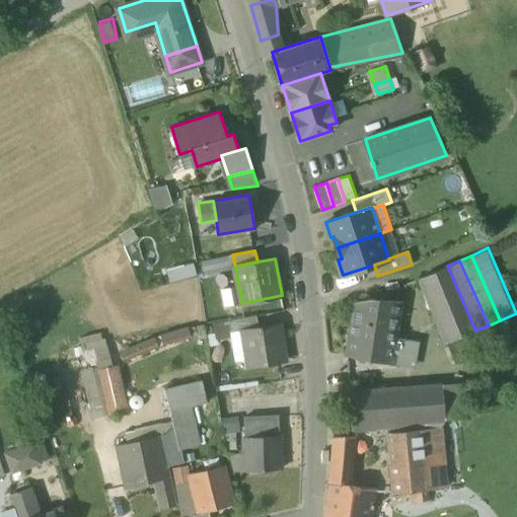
[(169,268),(171,278),(198,272),(196,262),(169,268)]
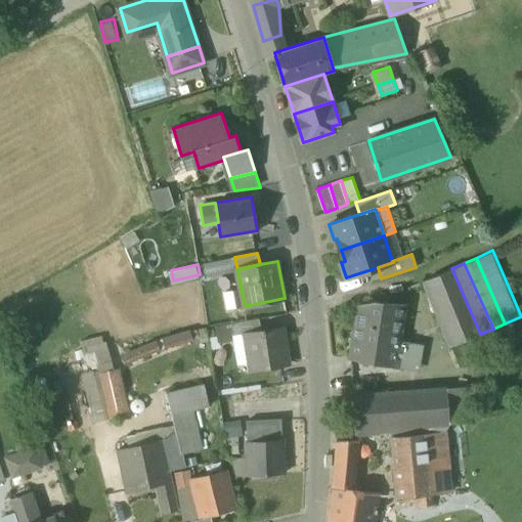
[(452,347),(480,334),(451,268),(423,281),(452,347)]
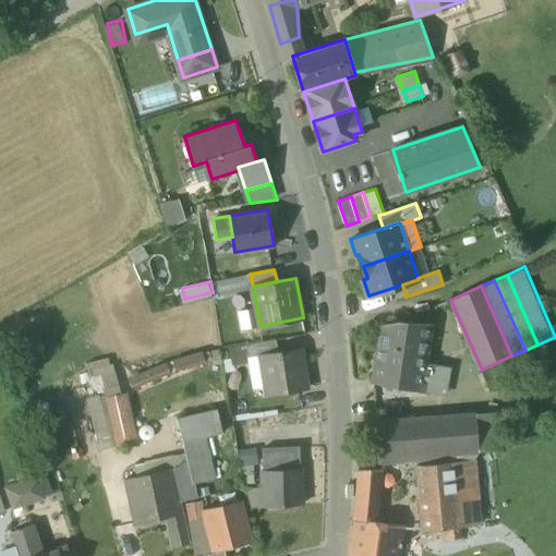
[(245,328),(261,326),(256,306),(241,310),(245,328)]
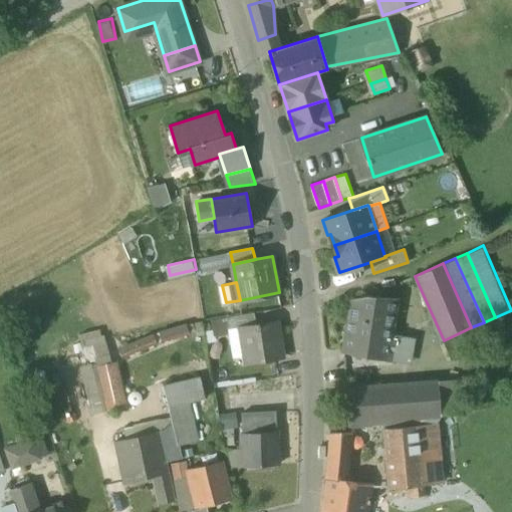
[(342,350),(365,354),(373,309),(395,313),(397,299),(368,294),(354,299),(351,299),(342,350)]
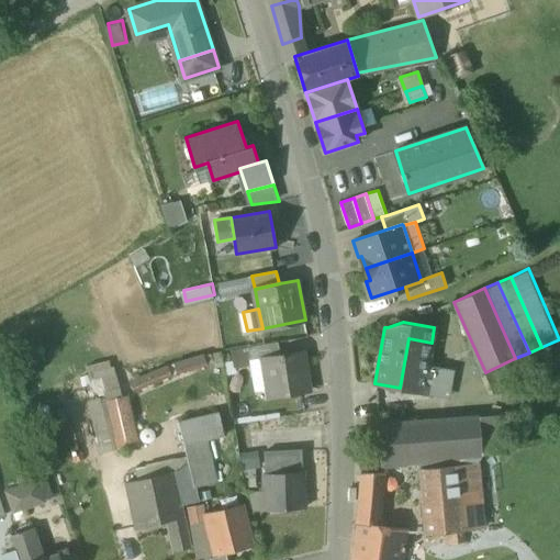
[(400,388),(433,393),(436,372),(426,371),(427,366),(432,343),(409,338),(400,388)]
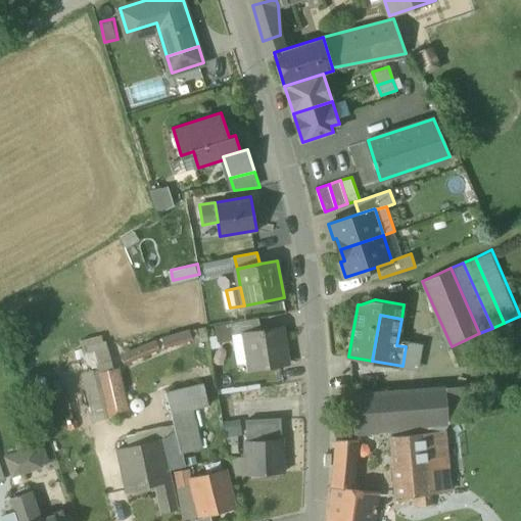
[(232,322),(234,334),(245,332),(262,330),(259,318),(232,322)]
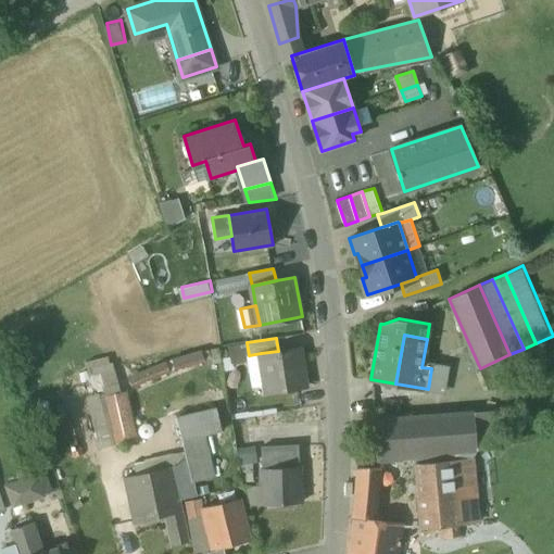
[(203,347),(173,354),(175,367),(205,360),(203,347)]
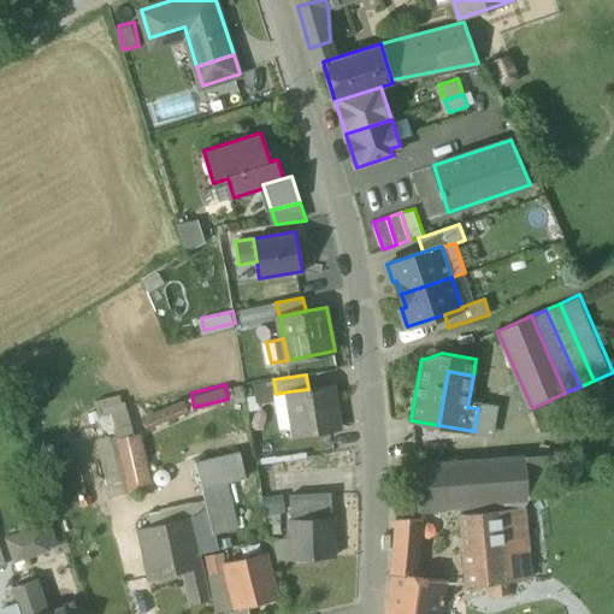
[(289,391),(296,436),(341,429),(334,385),(308,389),(289,391)]
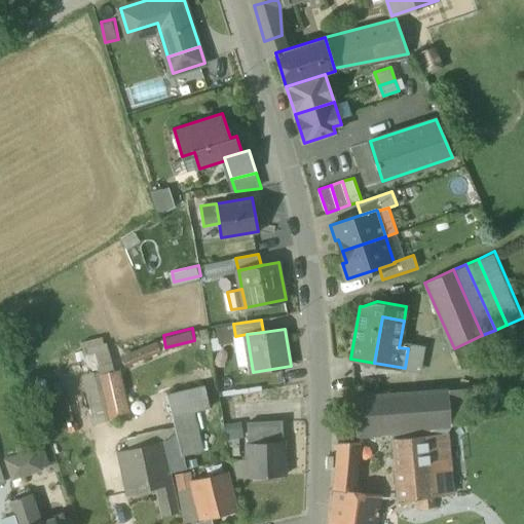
[(82,339),(89,370),(113,365),(107,334),(82,339)]
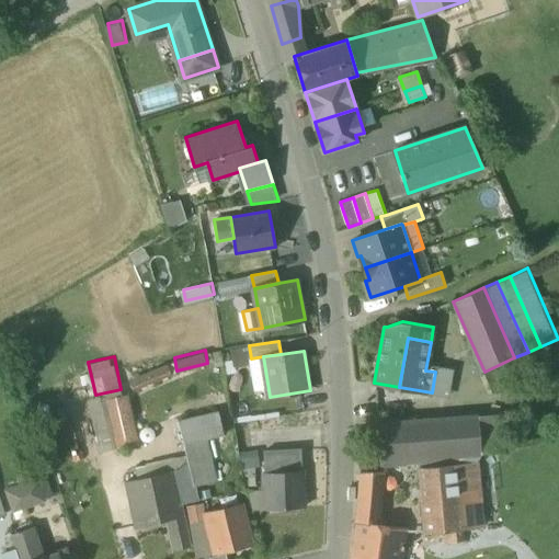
[(157,361),(128,369),(134,387),(177,375),(172,361),(158,364),(157,361)]
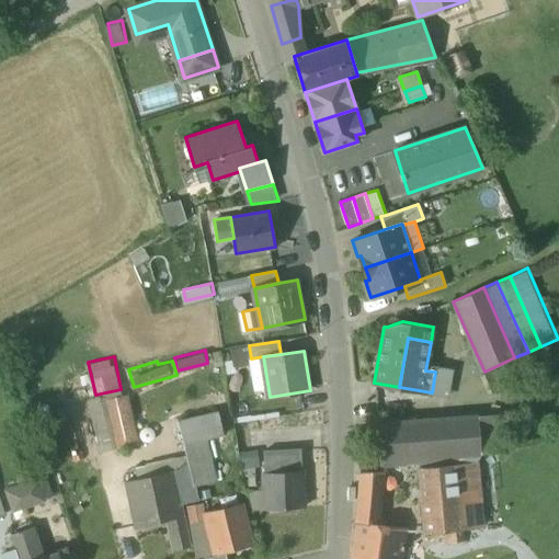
[(435,372),(432,392),(448,396),(453,369),(426,365),(425,371),(435,372)]
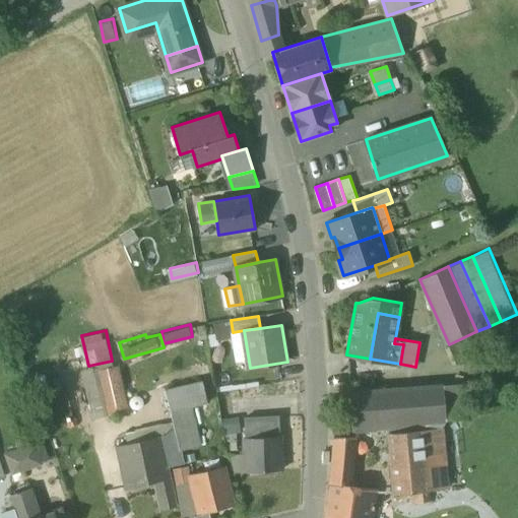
[(100,370),(110,413),(124,409),(121,399),(114,367),(100,370)]
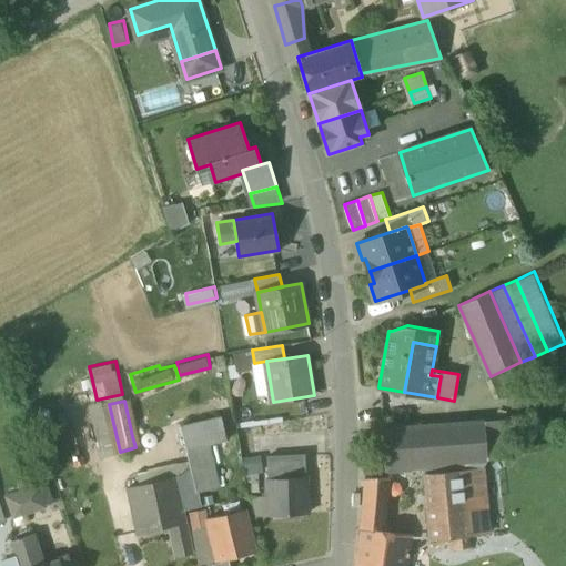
[(181,424),(195,491),(218,486),(208,443),(226,438),(222,415),(181,424)]
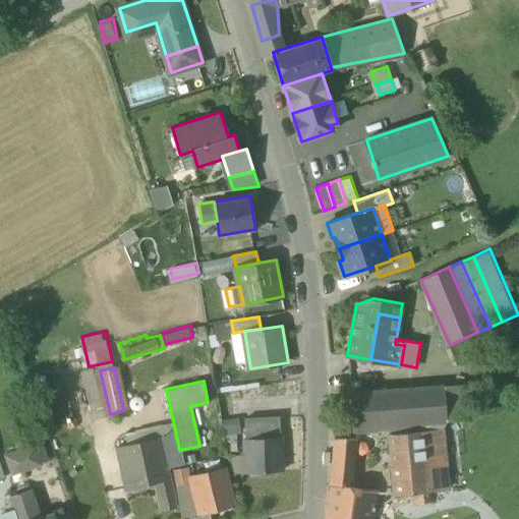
[(467,384),(443,387),(446,420),(469,418),(467,384)]
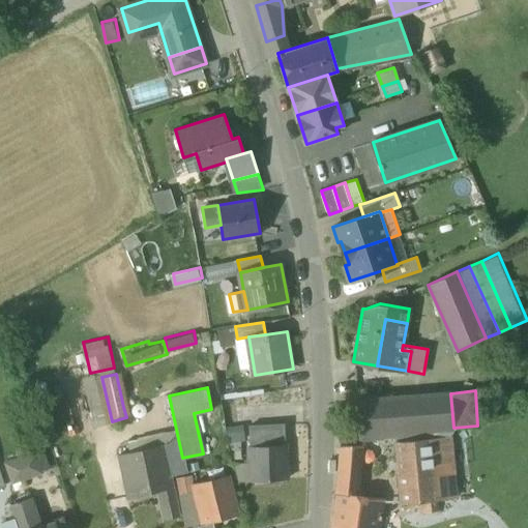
[(359,439),(453,428),(450,393),(356,401),(359,439)]
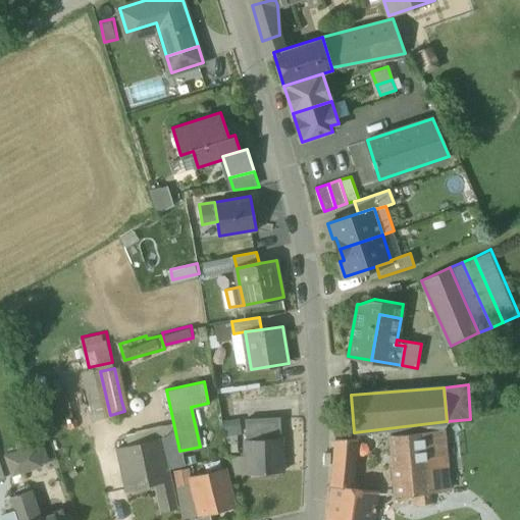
[(227,433),(243,430),(241,415),(224,418),(227,433)]
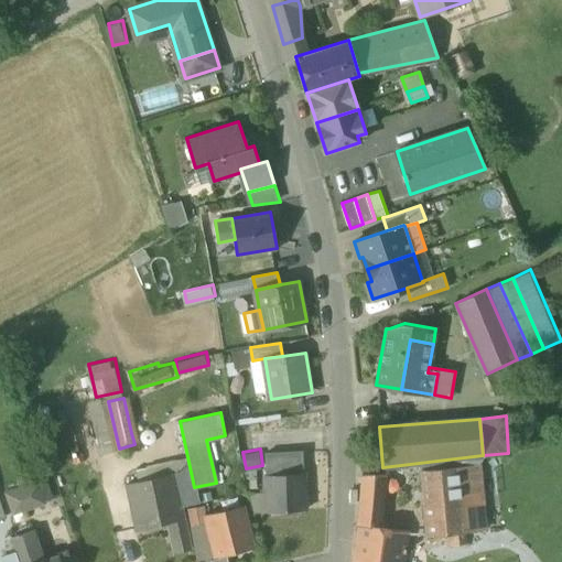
[(266,453),(267,473),(303,471),(302,452),(266,453)]
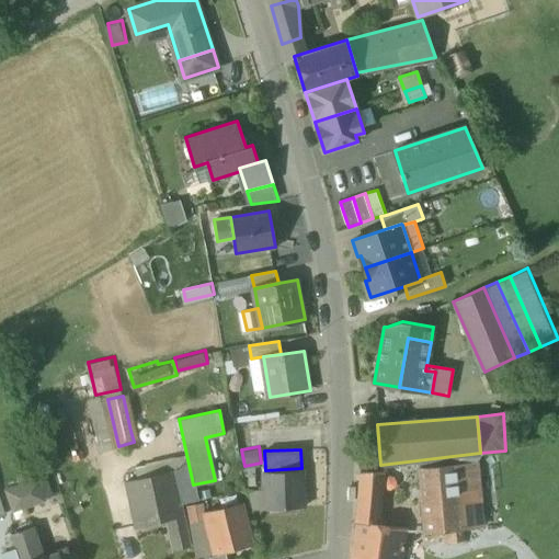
[(476,459),(456,461),(463,529),(482,527),(479,494),(477,468),(476,459)]
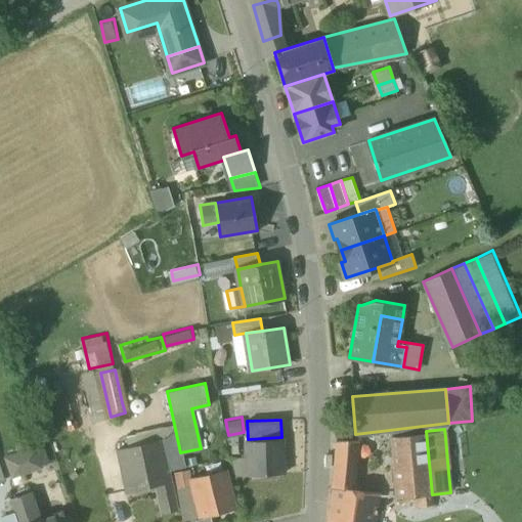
[(415,496),(432,494),(426,431),(391,434),(393,452),(397,497),(415,496)]
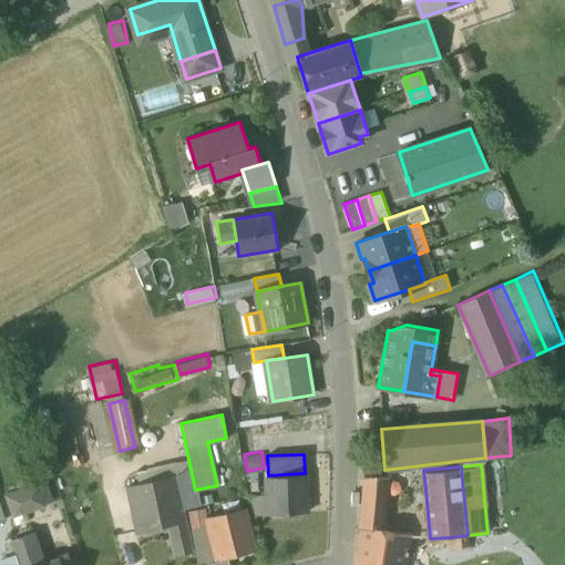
[(497,472),(482,473),(484,500),(500,497),(497,472)]
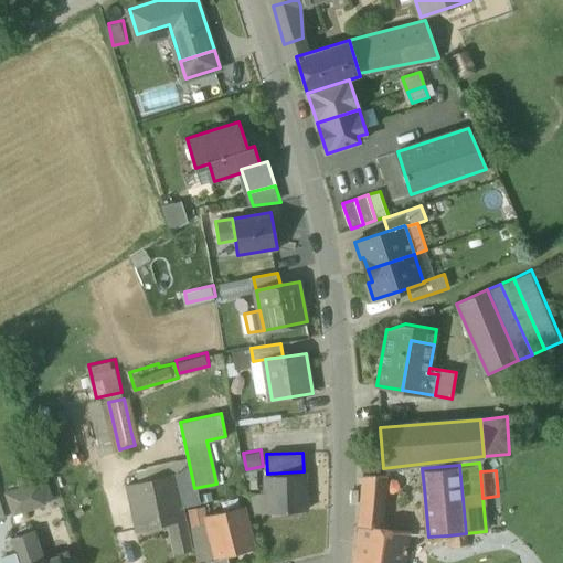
[(306,509),(304,471),(267,474),(269,511),(306,509)]
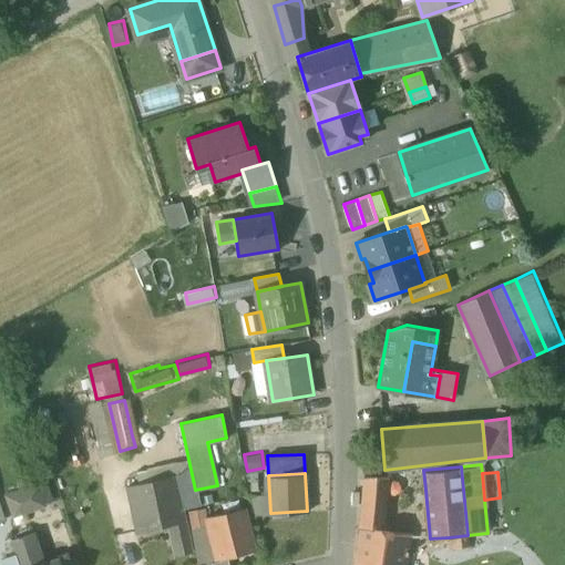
[(136,528),(172,521),(185,519),(176,474),(127,484),(136,528)]
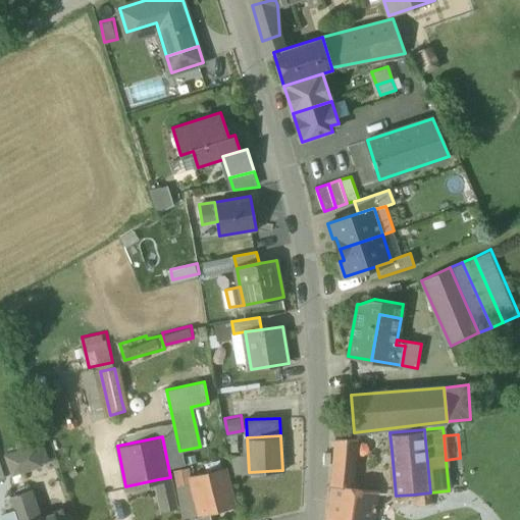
[(330,484),(353,487),(356,455),(357,436),(336,438),(330,484)]
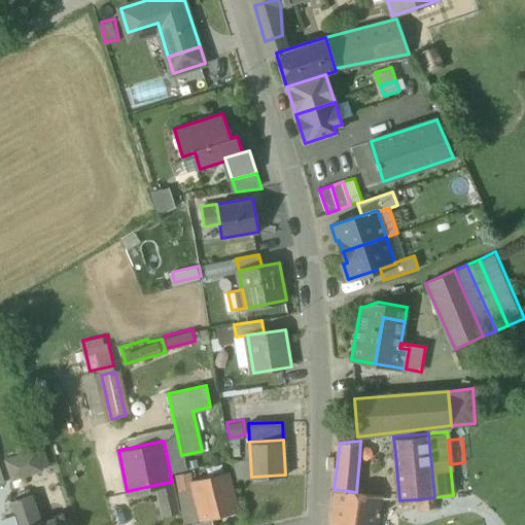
[(6,460),(13,480),(42,469),(36,450),(6,460)]
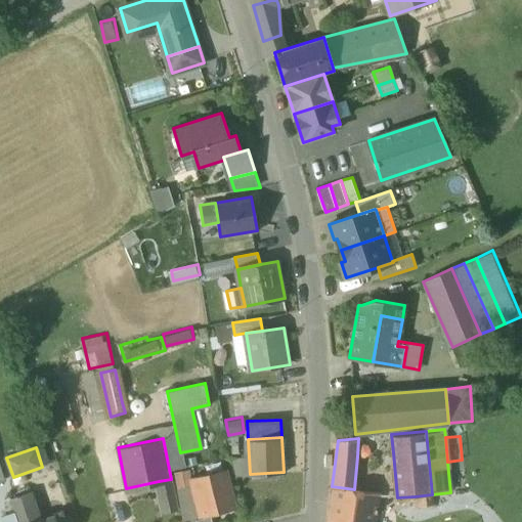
[(194,479),(196,485),(225,478),(223,472),(194,479)]
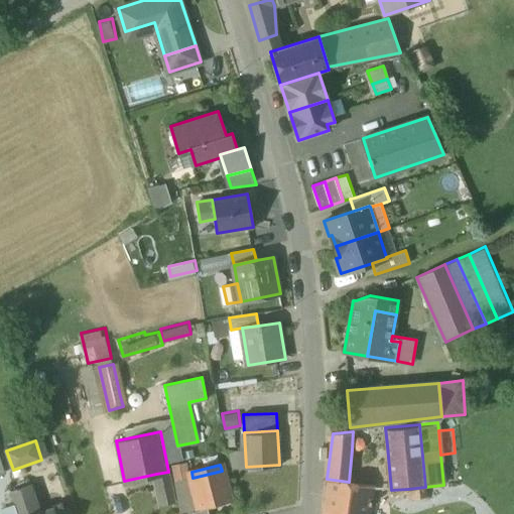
[(193,478),(200,506),(215,502),(229,499),(222,471),(193,478)]
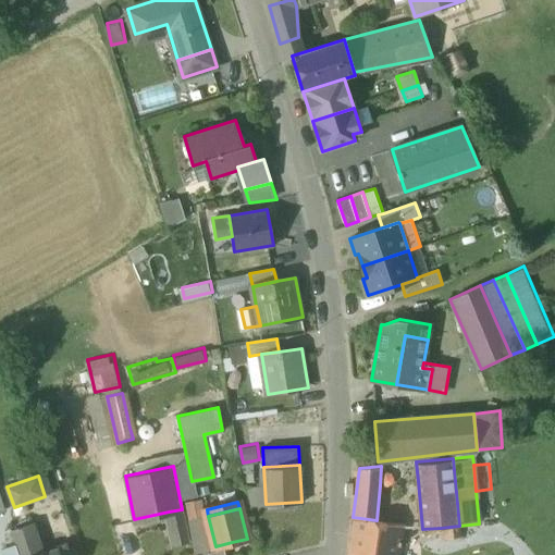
[(188,540),(182,509),(169,512),(171,523),(170,523),(174,543),(188,540)]
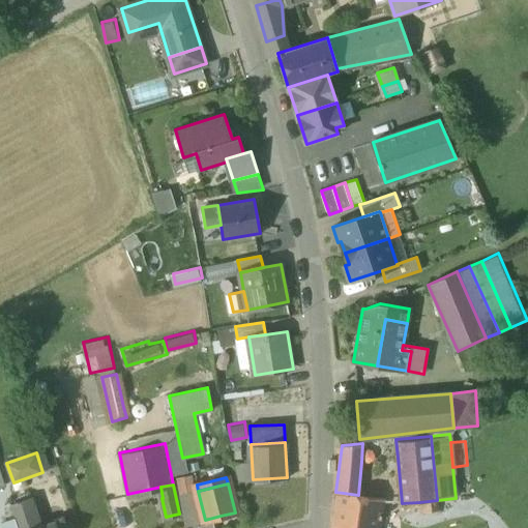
[(331,527),(379,527),(384,500),(358,495),(335,492),(331,527)]
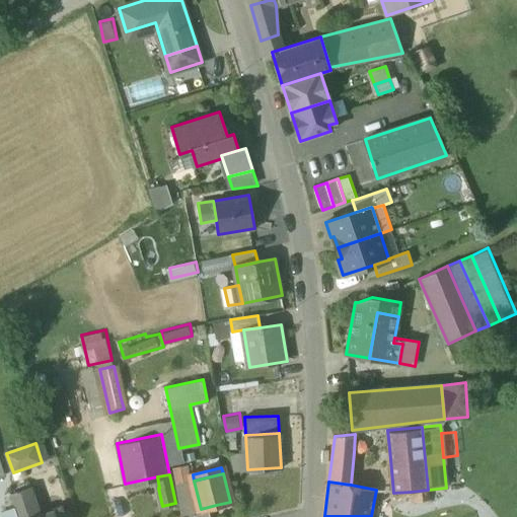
[(11,494),(19,516),(63,516),(61,509),(55,511),(55,510),(40,515),(29,487),(11,494)]
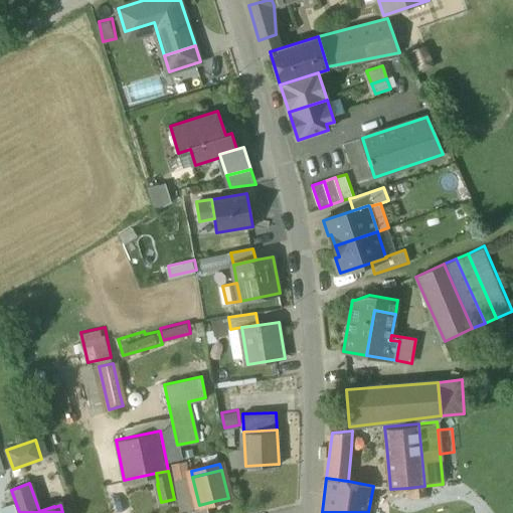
[(407,488),(408,498),(425,497),(424,486),(407,488)]
